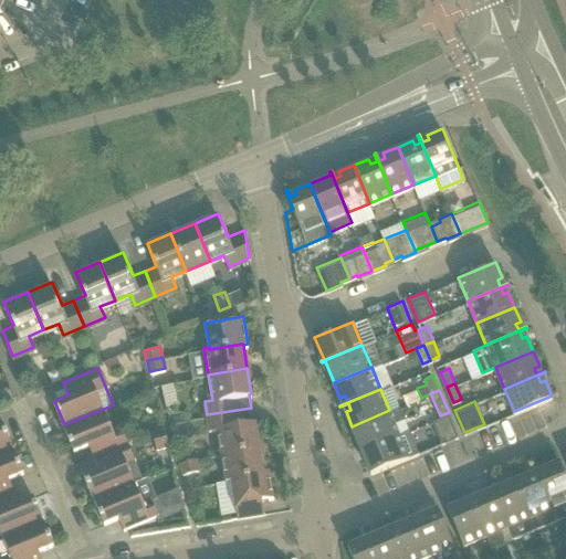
[(116,438),(113,429),(105,412),(113,409),(112,405),(64,424),(74,449),(88,443),(94,455),(127,441),(125,433),(116,438)]
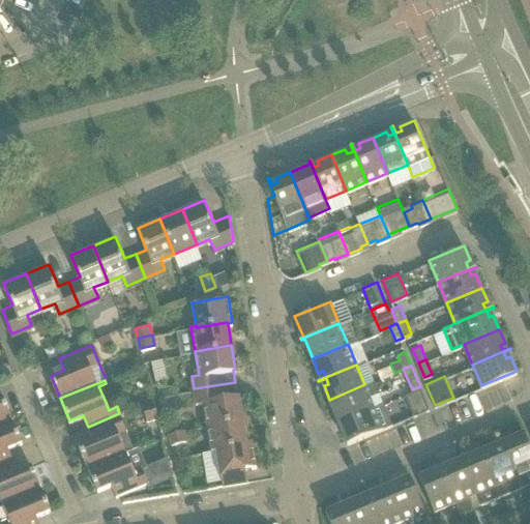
[(374,406),(369,395),(380,390),(377,380),(364,384),(329,400),(335,413),(340,412),(342,417),(334,420),(335,421),(374,406)]
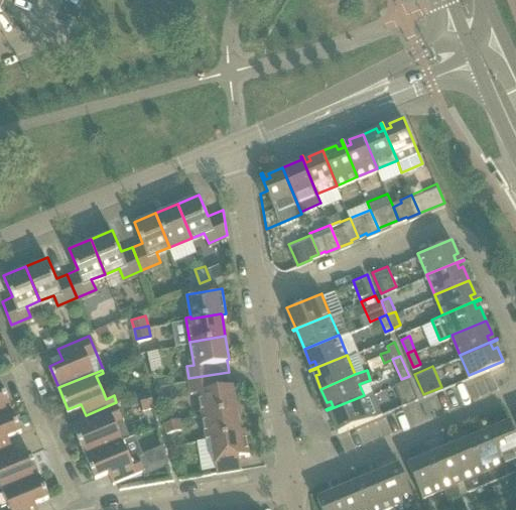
[(231,383),(229,372),(188,378),(190,391),(198,389),(202,412),(237,407),(233,383),(231,383)]
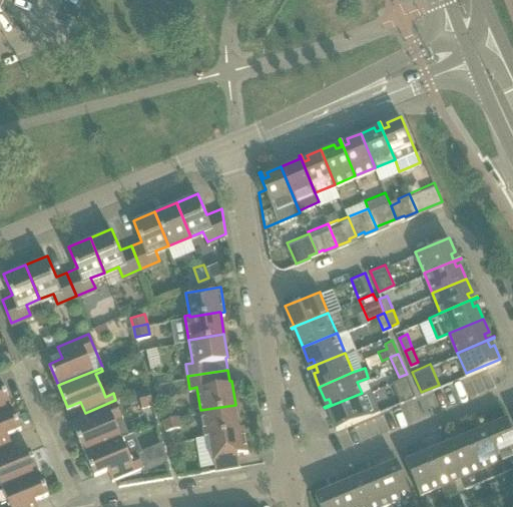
[(400,401),(415,395),(407,374),(399,377),(392,380),(400,401)]
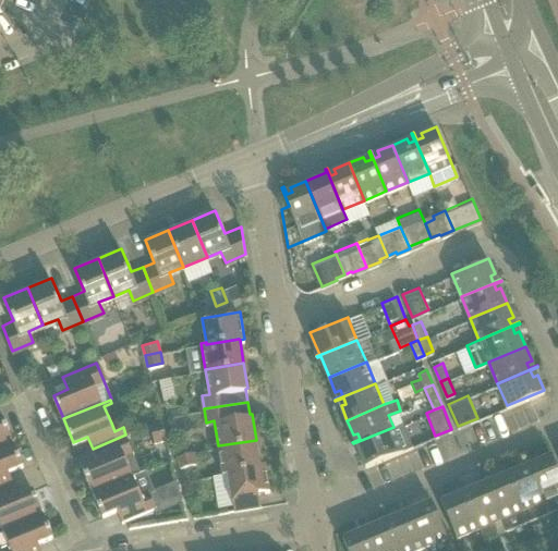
[(0,444),(13,440),(3,416),(0,417),(0,444)]
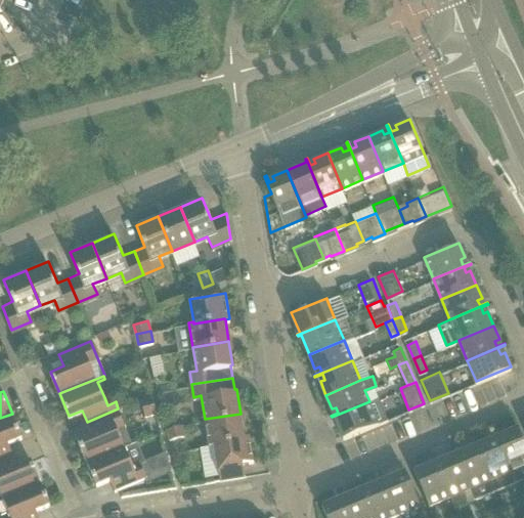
[(154,395),(141,398),(145,414),(157,411),(154,395)]
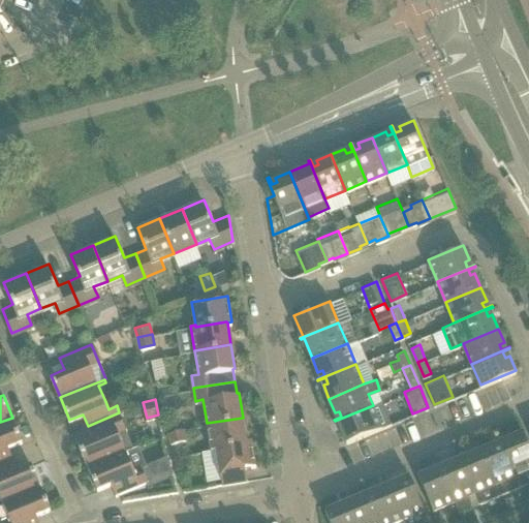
[(373,405),(335,421),(335,422),(338,421),(346,441),(392,422),(382,401),(373,405)]
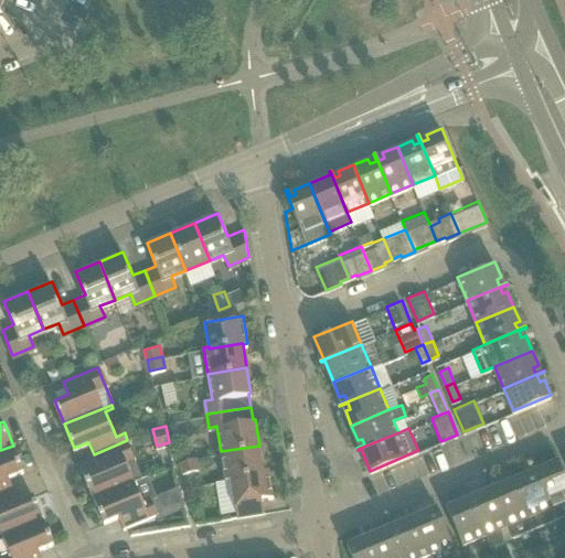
[(142,475),(127,440),(94,454),(98,467),(84,473),(94,496),(142,475)]
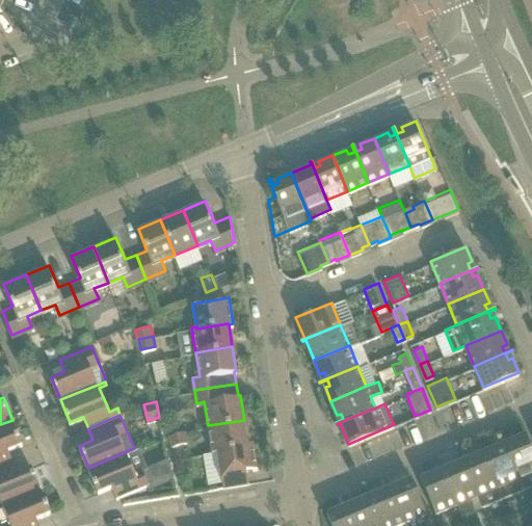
[(0,465),(12,459),(8,448),(22,442),(12,420),(0,424),(0,465)]
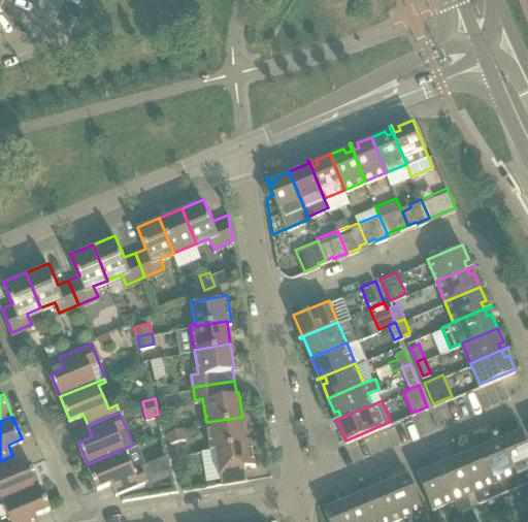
[(245,438),(242,417),(206,422),(210,447),(216,447),(215,445),(245,439),(245,438)]
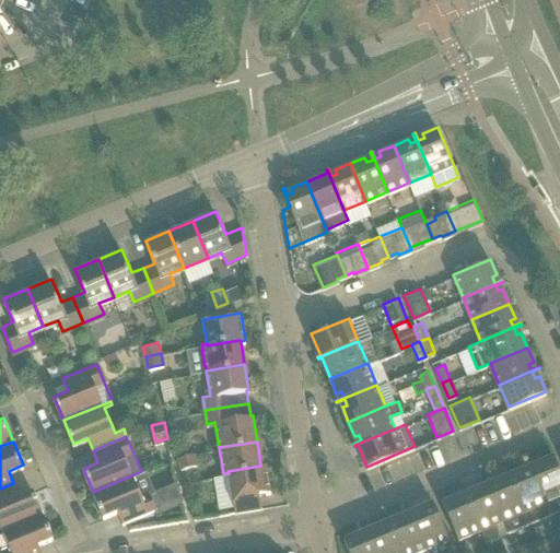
[(181,467),(197,463),(194,451),(178,456),(181,467)]
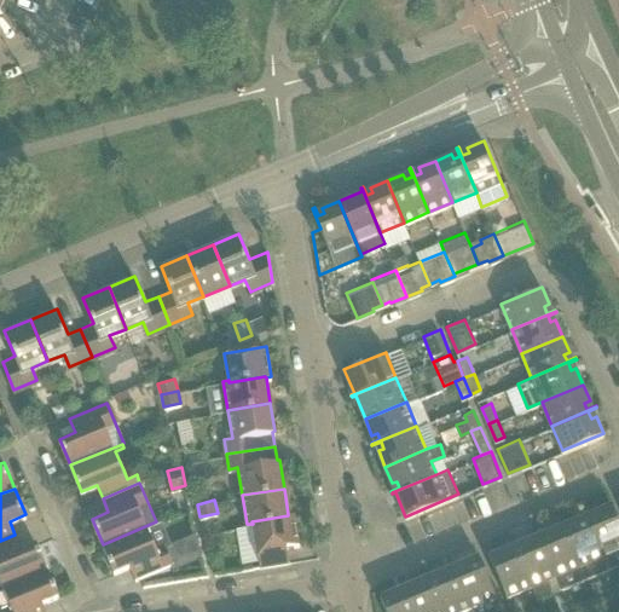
[(586,509),(585,509),(608,566),(618,561),(618,520),(612,502),(594,511),(596,515),(590,518),(586,509)]
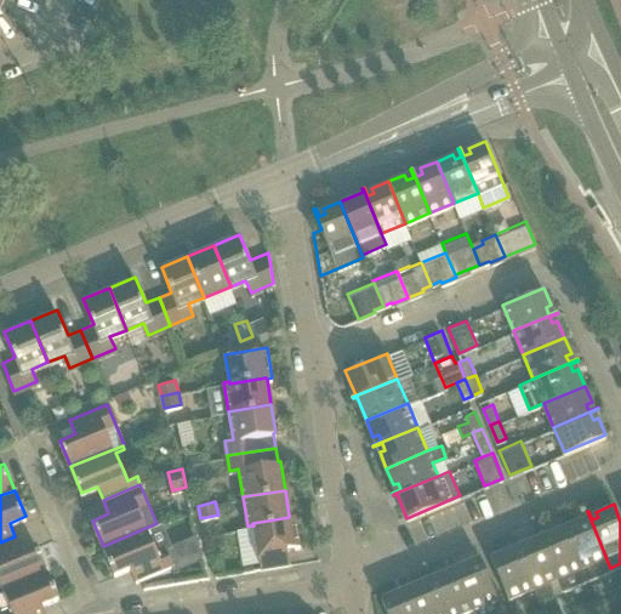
[(610,568),(587,511),(586,512),(590,521),(582,523),(581,518),(564,524),(587,579),(610,568)]
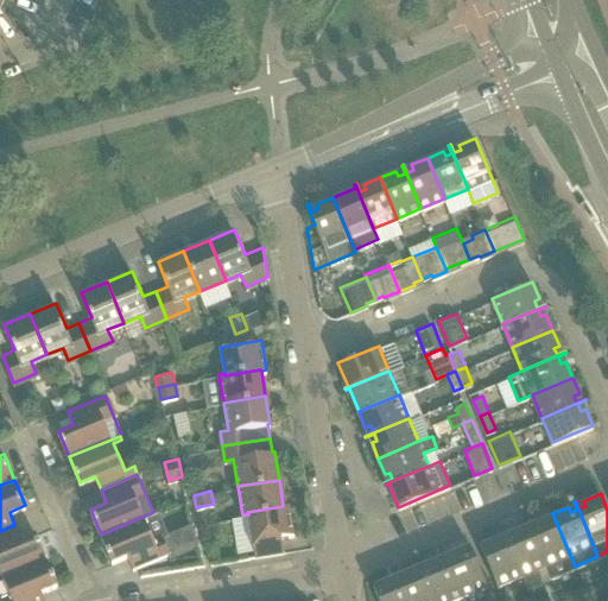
[(289,504),(283,505),(283,506),(247,512),(248,514),(252,531),(255,554),(284,549),(282,535),(293,533),(289,504)]
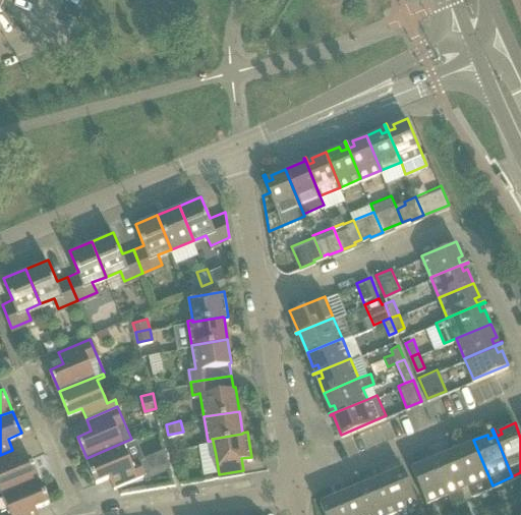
[(131,439),(87,458),(96,480),(109,474),(114,485),(146,472),(139,458),(145,456),(136,437),(131,439)]
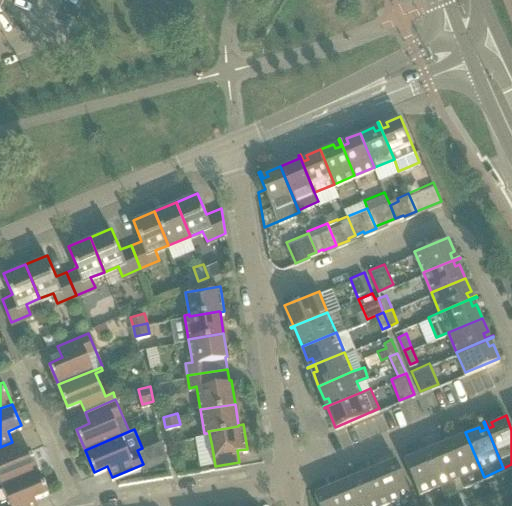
[(484,477),(465,432),(451,438),(453,442),(448,445),(445,438),(444,438),(459,475),(464,485),(484,477)]
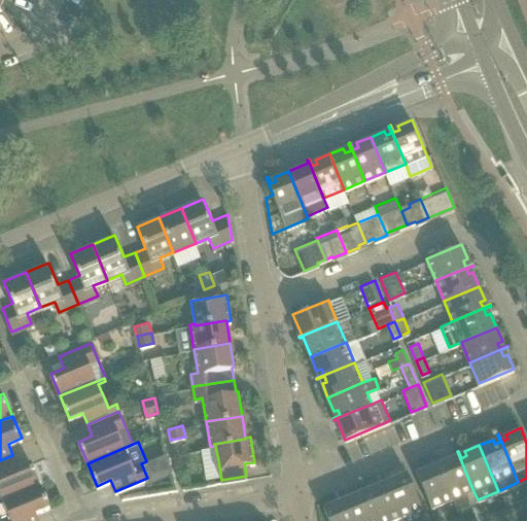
[(472,489),(457,451),(456,451),(459,458),(454,461),(452,456),(437,462),(453,497),(472,489)]
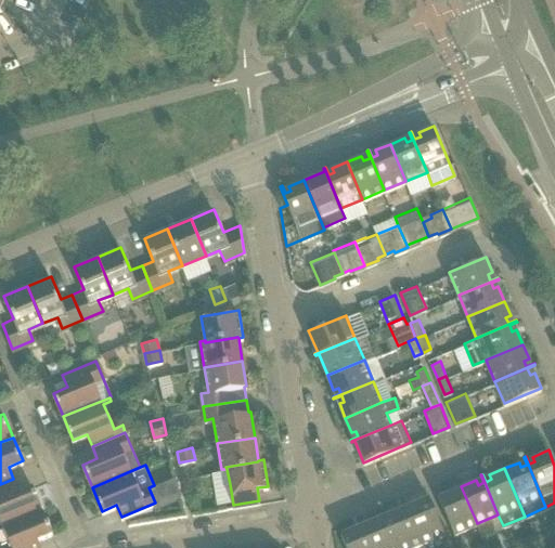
[(13,479),(0,484),(0,518),(3,524),(42,508),(34,484),(18,491),(13,479)]
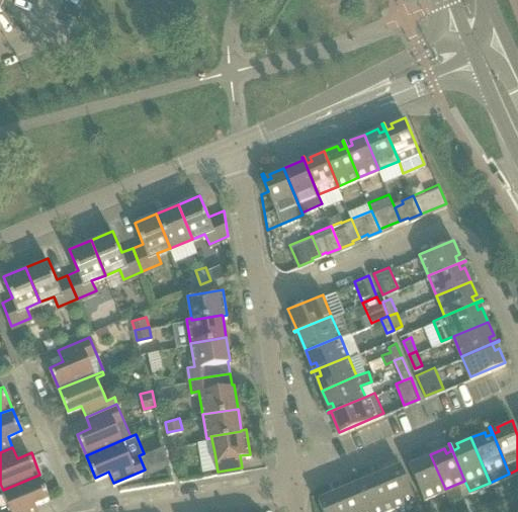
[(445,489),(430,454),(417,460),(418,464),(413,466),(410,459),(408,460),(424,498),(445,489)]
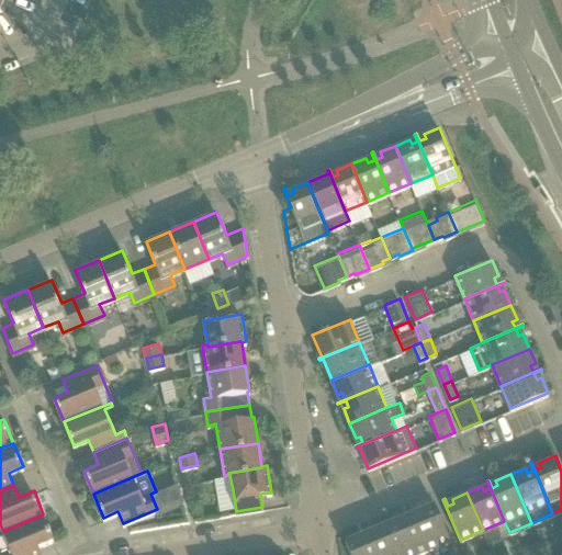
[(412,508),(411,509),(427,548),(429,554),(454,554),(457,554),(435,502),(418,509),(420,513),(415,516),(412,508)]
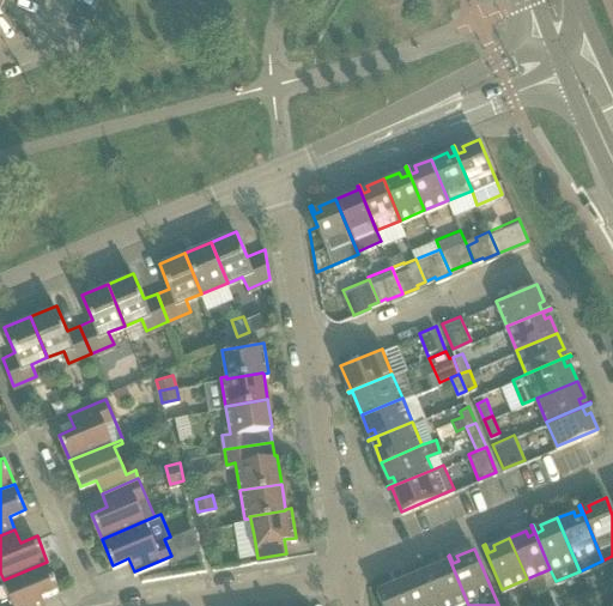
[(441,605),(449,605),(466,599),(448,556),(447,556),(450,564),(443,567),(442,562),(425,569),(441,605)]
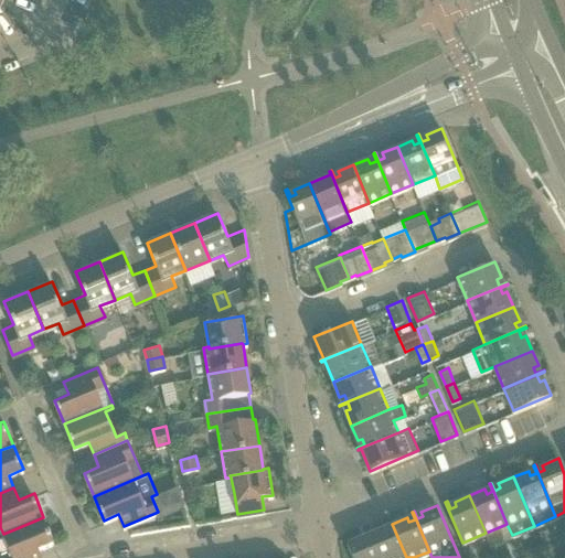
[(43,517),(3,534),(11,555),(3,557),(2,557),(42,557),(39,547),(53,542),(43,517)]
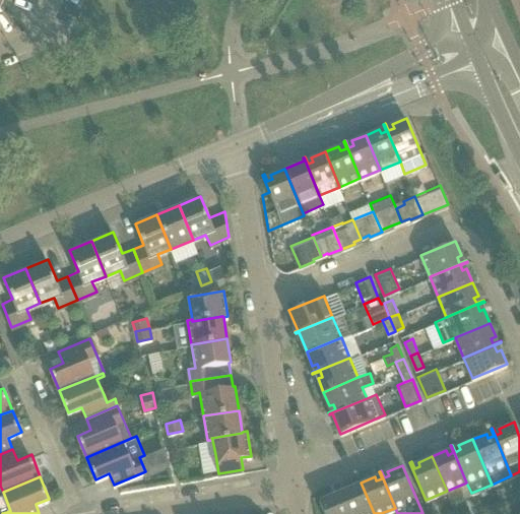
[(340,488),(339,488),(349,513),(374,513),(361,483),(346,488),(348,492),(343,495),(340,488)]
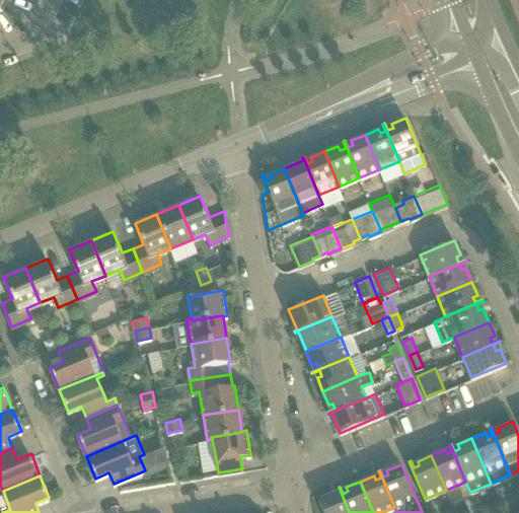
[(334,493),(318,499),(324,512),(349,512),(339,487),(338,487),(341,495),(335,497),(334,493)]
